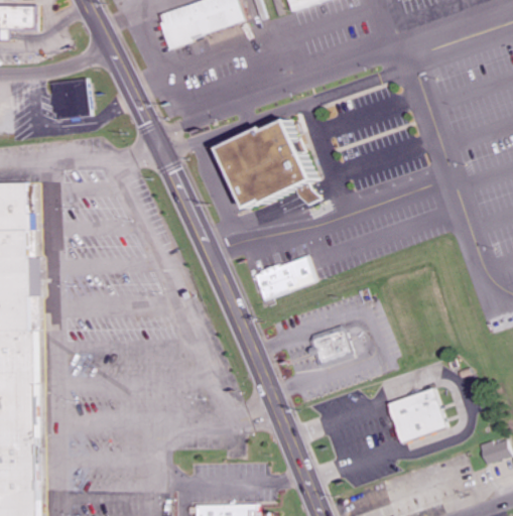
[(199,0),(156,14),(167,49),(189,42),(188,37),(242,20),(235,0),(199,0)]
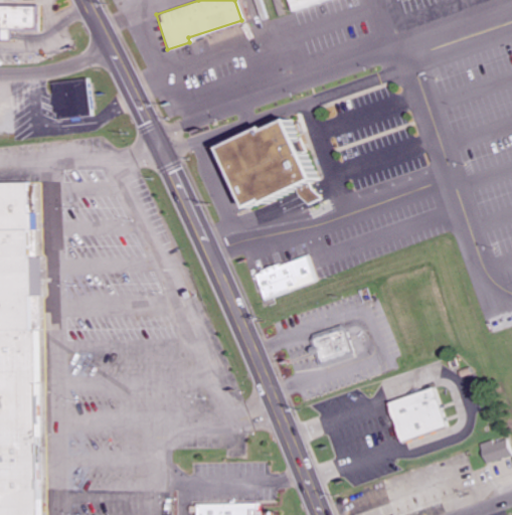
[(285,0),(289,11),(323,0),(285,0)]
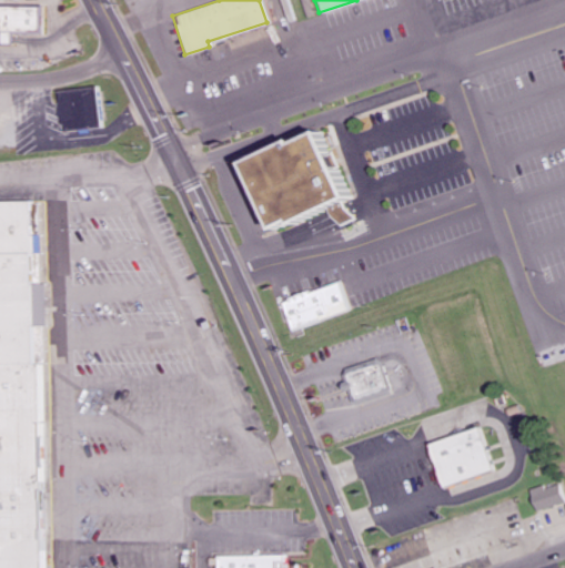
[(0,31),(47,32),(46,7),(0,7),(0,31)]
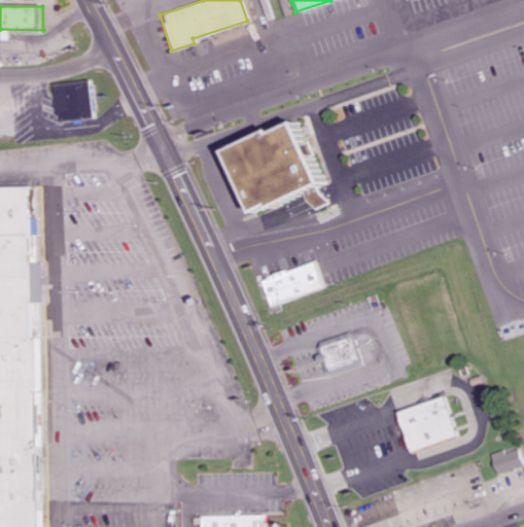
[(63,121),(100,118),(95,81),(56,85),(63,121)]
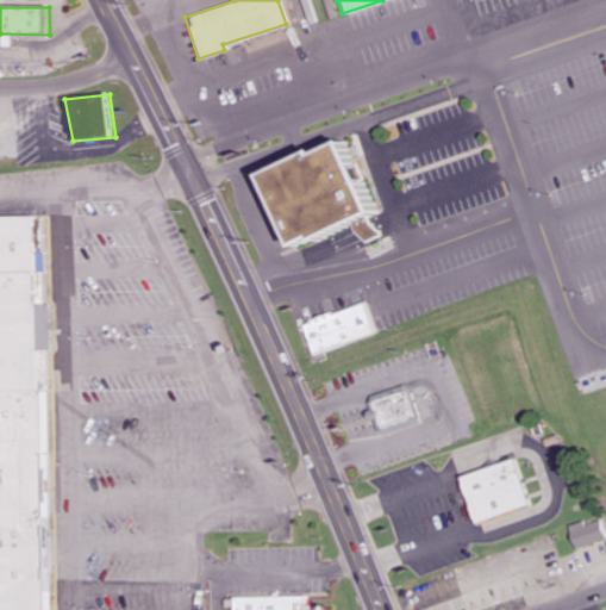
[(243,174),(279,244),(297,235),(299,240),(360,211),(325,141),(243,174)]
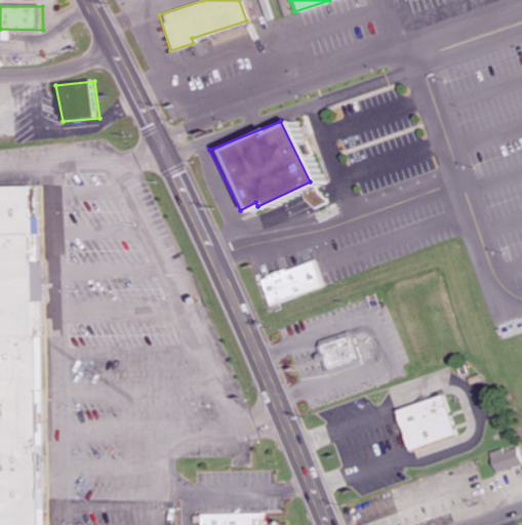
[(0,231),(38,230),(37,183),(0,184),(0,231)]
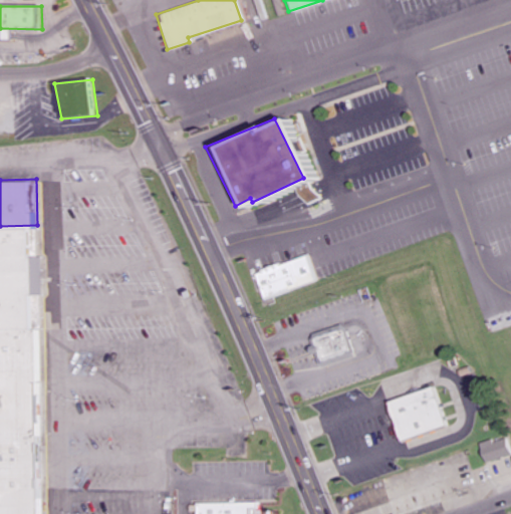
[(0,330),(43,329),(43,293),(46,293),(45,253),(38,253),(37,225),(0,226),(0,330)]
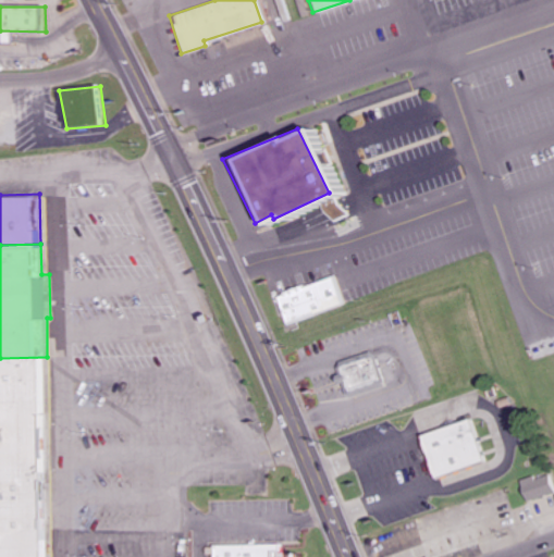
[(275,296),(284,323),(339,305),(330,277),(275,296)]
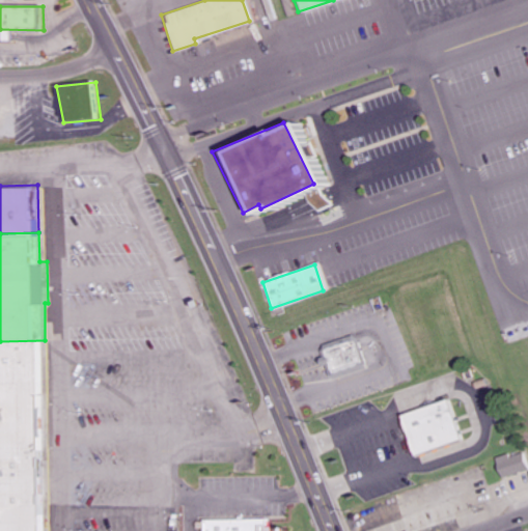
[(323,351),(330,371),(360,361),(353,340),(323,351)]
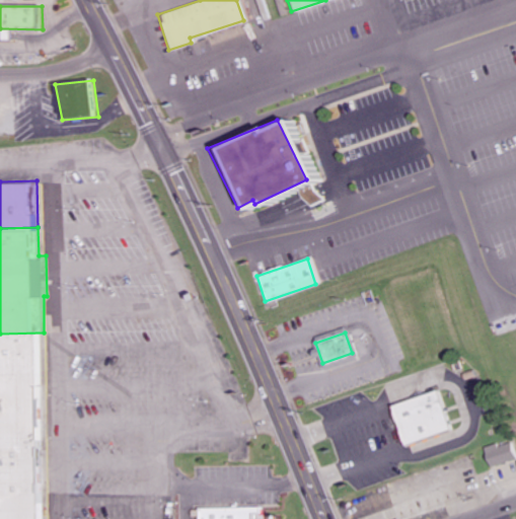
[(0,447),(49,447),(47,334),(0,334),(0,447)]
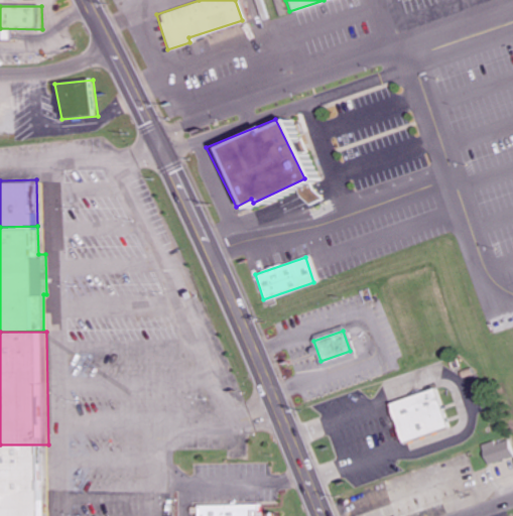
[(388,403),(393,423),(439,408),(432,389),(388,403)]
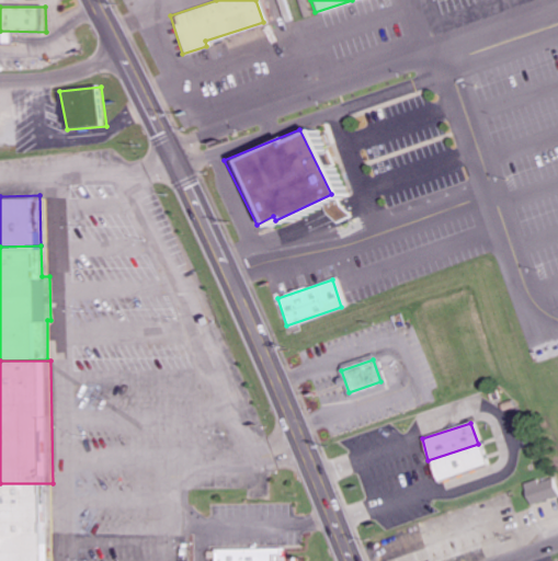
[(428,460),(436,482),(484,465),(478,444),(428,460)]
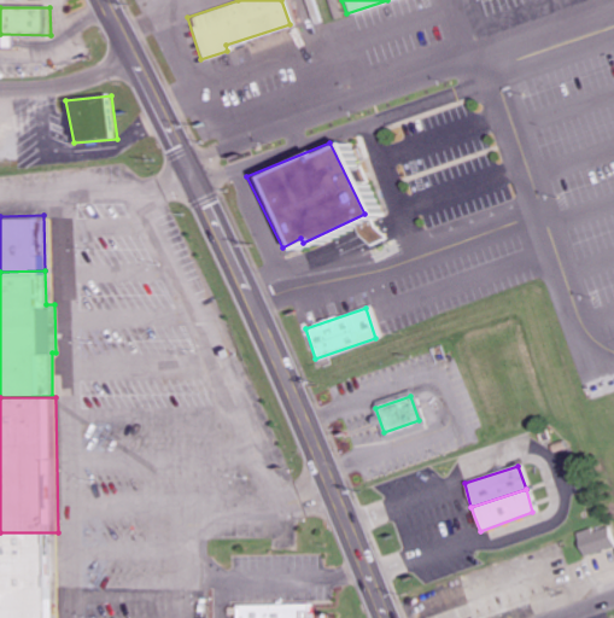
[(583,558),(613,546),(613,544),(607,525),(574,536),(583,558)]
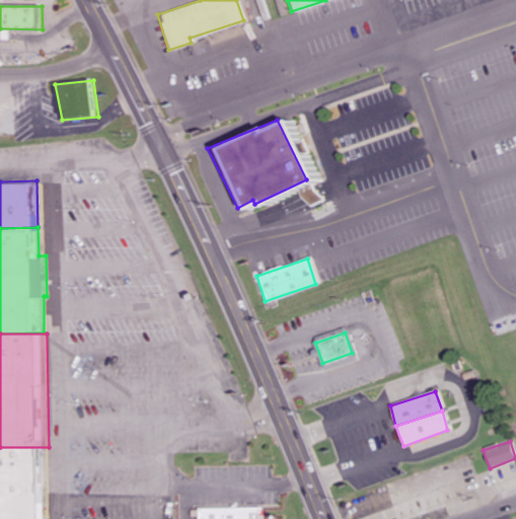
[(0,447),(49,447),(49,472),(0,471),(0,447)]
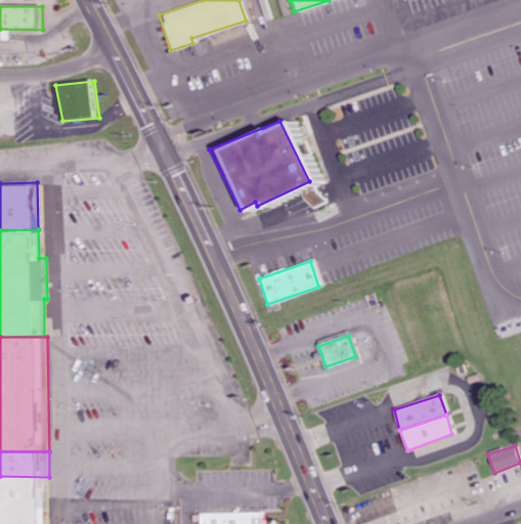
[(0,476),(49,477),(49,500),(0,499),(0,476)]
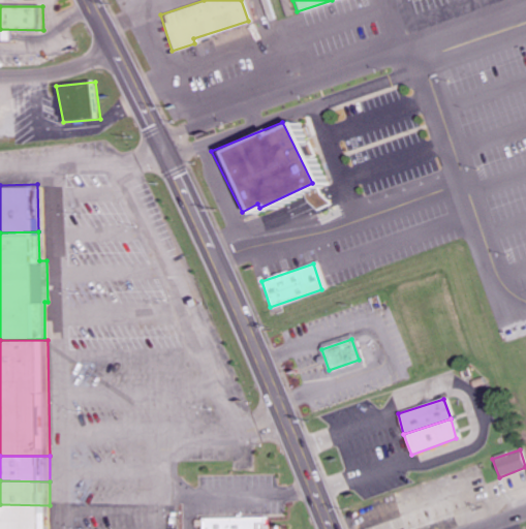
[(50,528),(50,505),(0,504),(0,528),(50,528)]
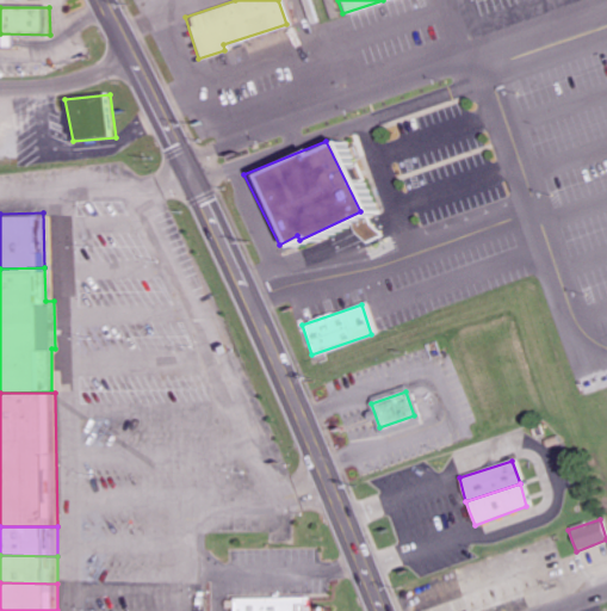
[(231,598),(231,610),(303,610),(303,598),(231,598)]
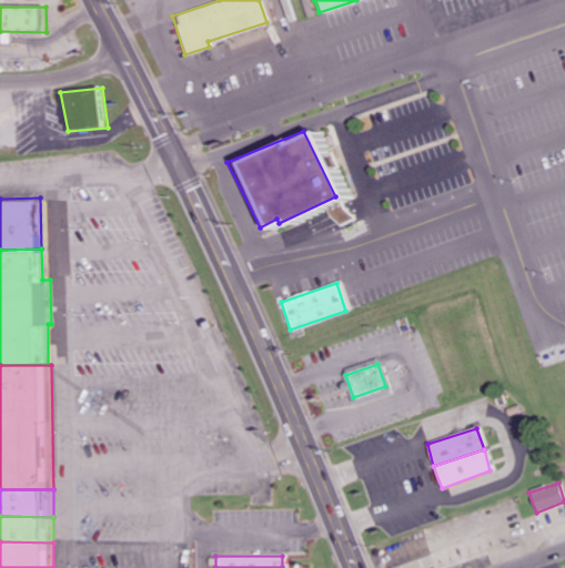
All buildings are outlined.
